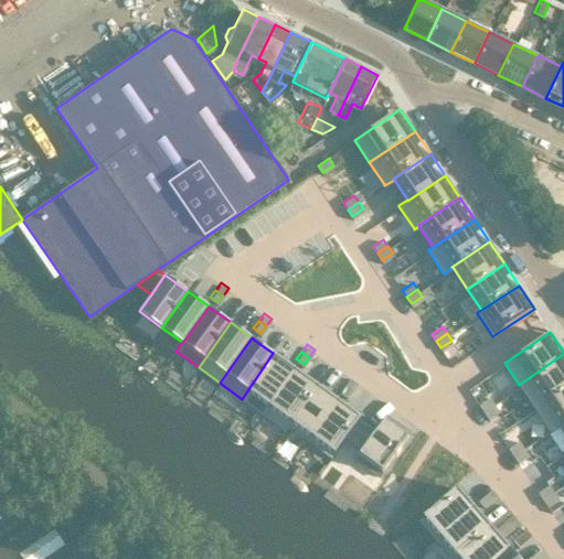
[(273,353),(242,399),(263,415),(295,368),(293,367),(287,363),(273,353)]
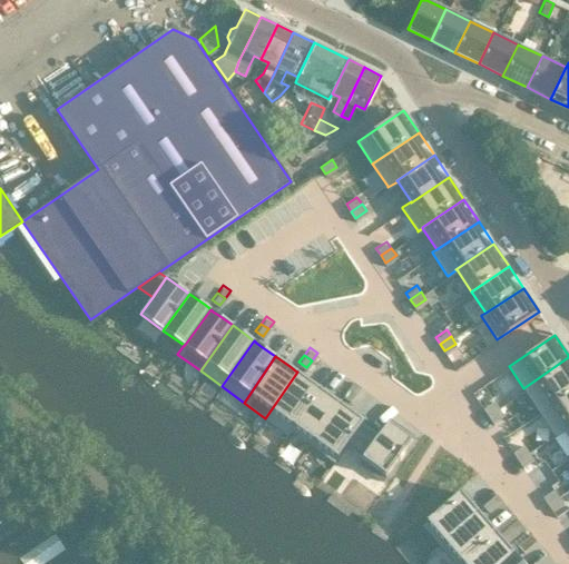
[(568,357),(523,388),(539,411),(568,391),(568,357)]
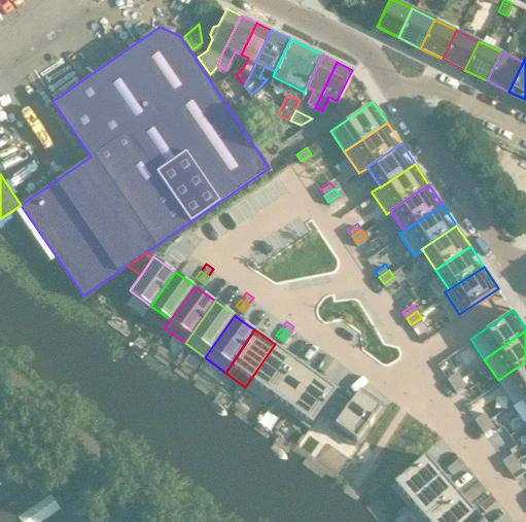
[(275,344),(245,387),(265,401),(266,402),(269,397),(268,396),(294,358),(282,349),(277,346),(275,344)]
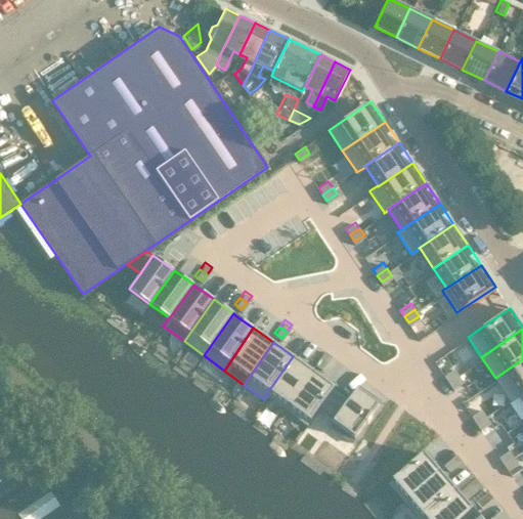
[(324,348),(319,355),(327,360),(331,353),(324,348)]
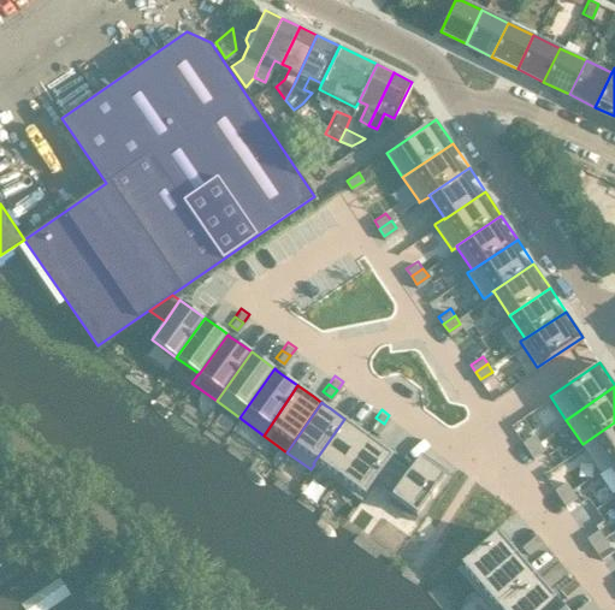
[(376,418),(370,426),(373,428),(378,432),(384,424),(376,418)]
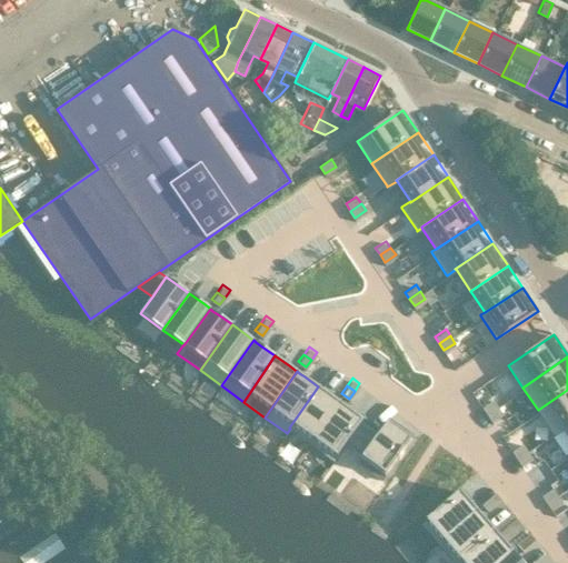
[(318,386),(289,428),(290,429),(309,443),(340,402),(338,401),(332,398),(318,386)]
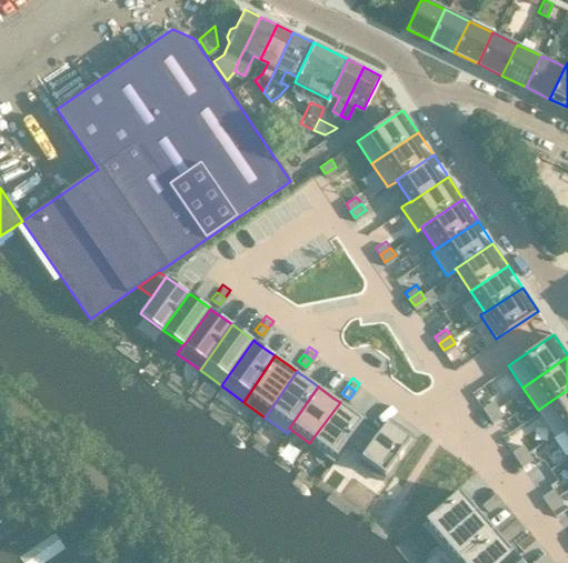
[(567,390),(538,410),(552,432),(554,433),(562,428),(561,426),(567,422),(567,390)]
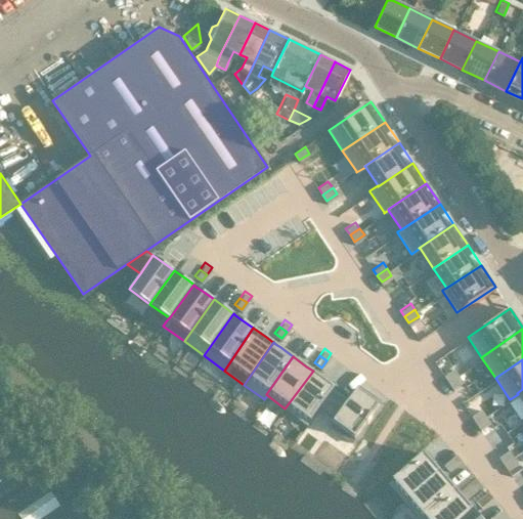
[(453,366),(443,374),(447,381),(459,374),(453,366)]
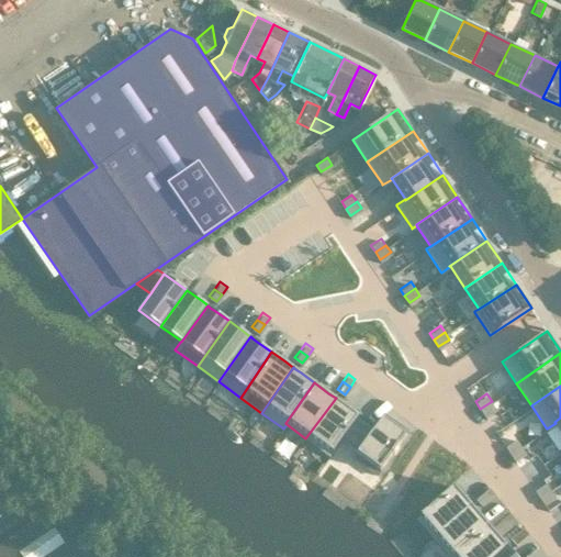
[(336,398),(305,438),(328,455),(343,435),(357,416),(358,414),(343,403),(338,400),(336,398)]
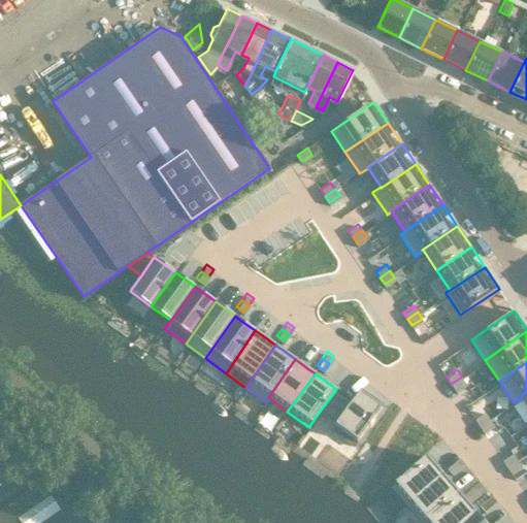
[(462,377),(451,384),(456,390),(466,383),(462,377)]
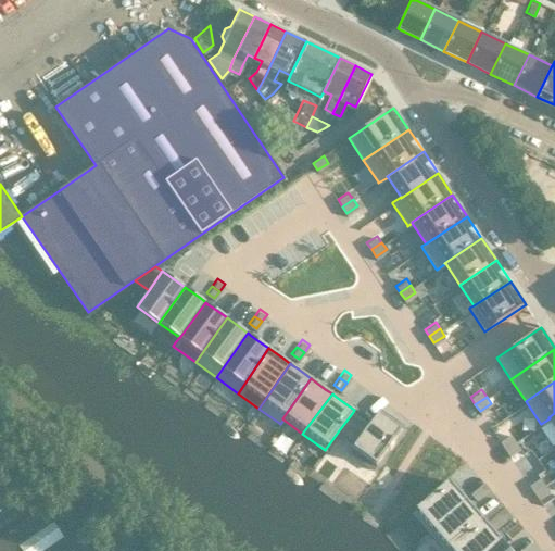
[(353,412),(339,430),(356,442),(350,450),(352,451),(354,448),(374,462),(371,466),(373,467),(402,428),(378,411),(369,423),(363,418),(353,412)]
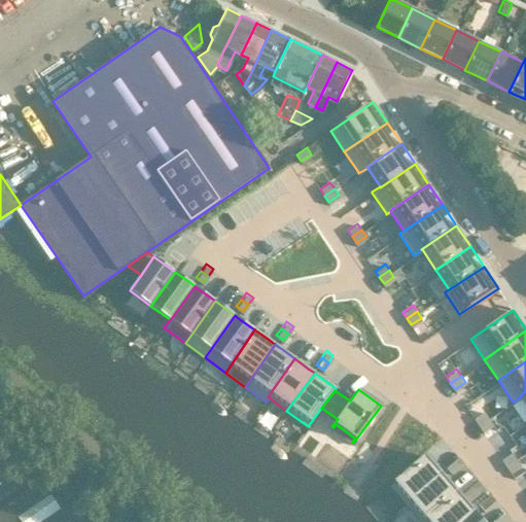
[(484,410),(474,417),(478,423),(489,417),(484,410)]
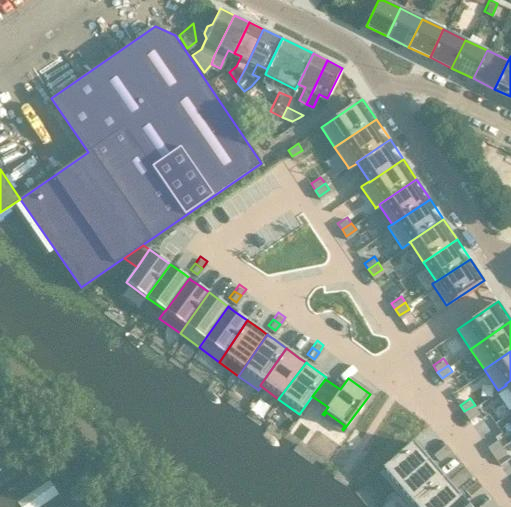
[(475,405),(464,411),(468,418),(479,411),(475,405)]
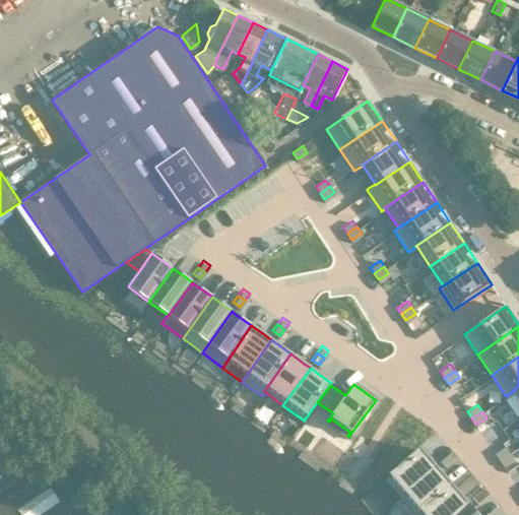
[(7,422),(0,425),(0,500),(57,461),(7,422)]
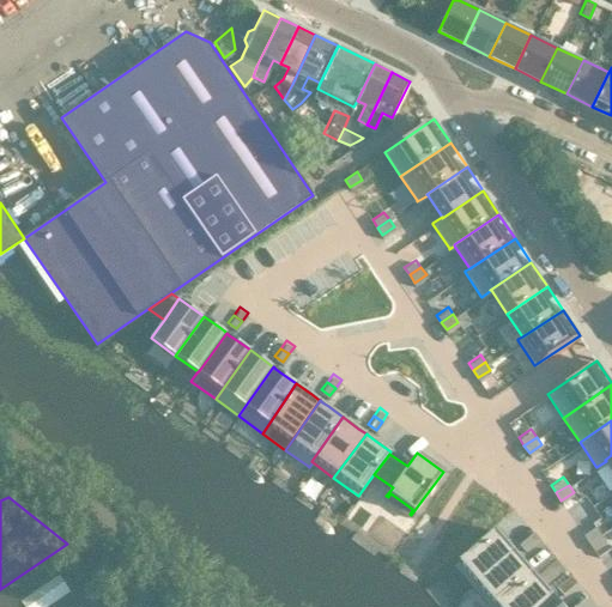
[(595,524),(583,533),(588,540),(600,533),(595,524)]
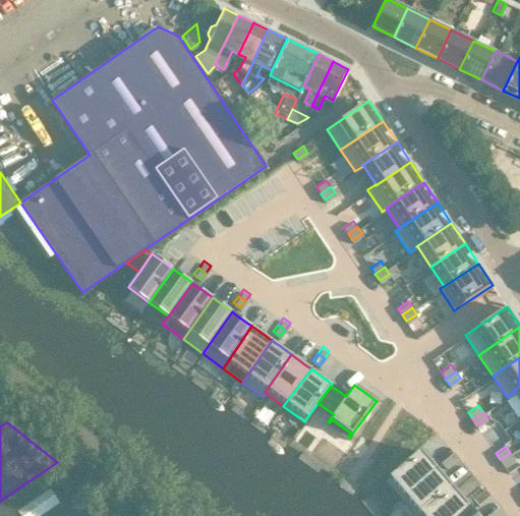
[(420,449),(386,478),(402,498),(437,468),(420,449)]
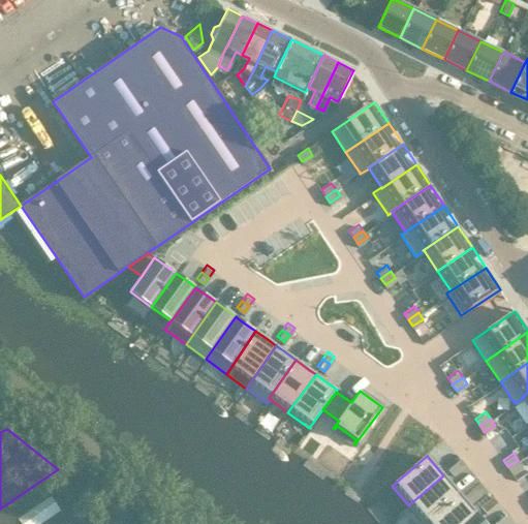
[(460,456),(453,462),(459,468),(465,462),(460,456)]
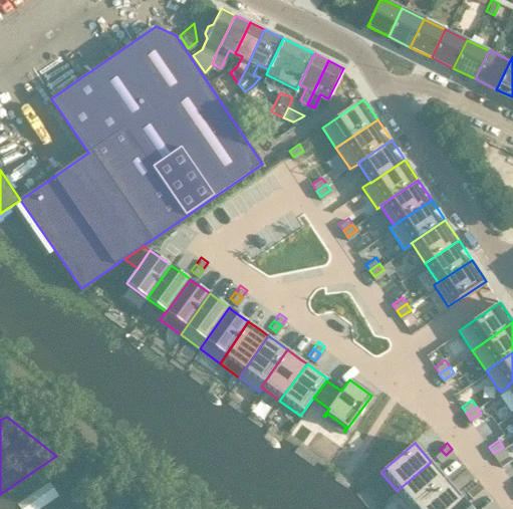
[(503,447),(493,453),(497,460),(507,453),(503,447)]
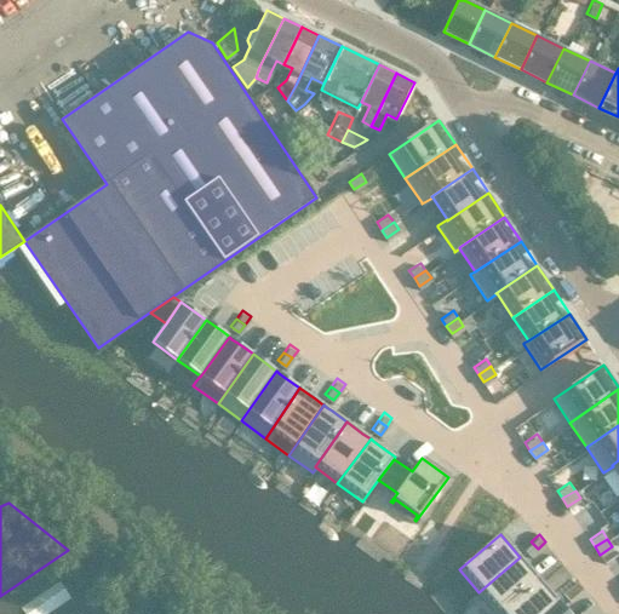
[(531,541),(523,547),(529,555),(538,549),(531,541)]
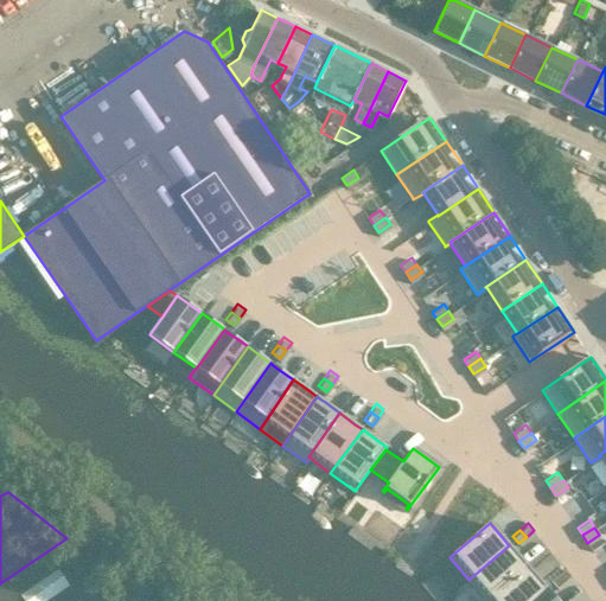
[(0,600),(145,600),(146,600),(67,538),(0,583),(0,600)]
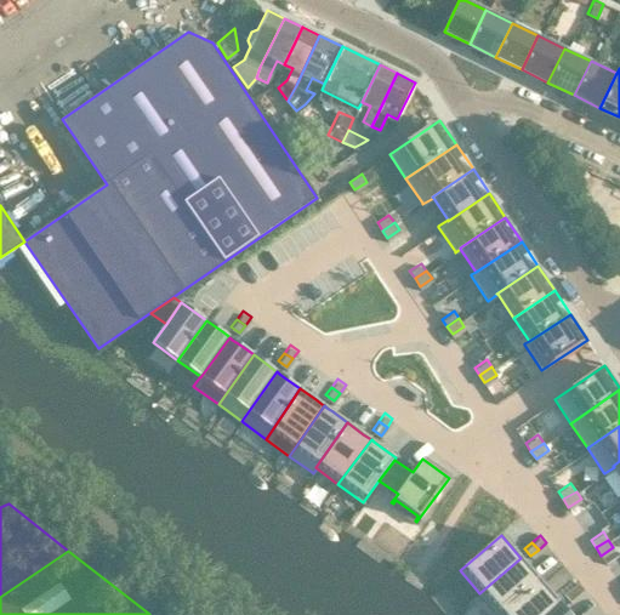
[(521,558),(479,593),(498,614),(499,614),(540,580),(521,558)]
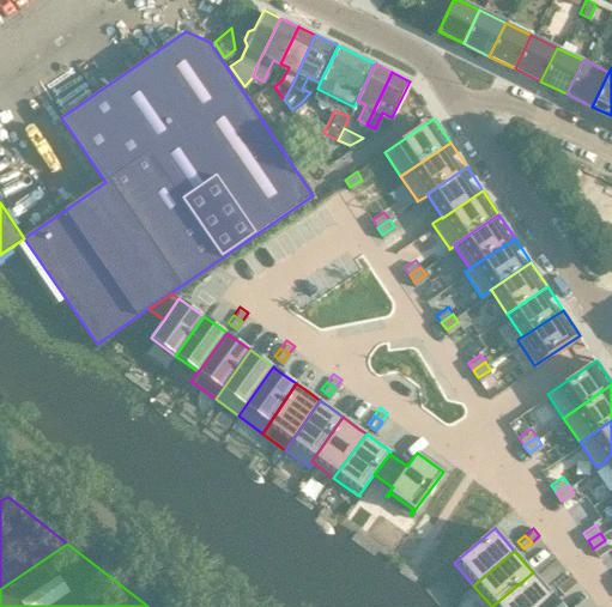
[(570,571),(563,578),(569,586),(577,580),(570,571)]
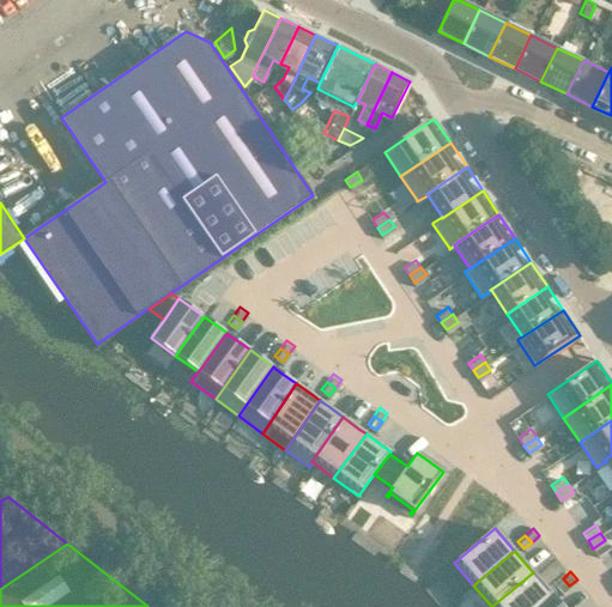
[(492,606),(537,606),(552,594),(533,572),(492,606)]
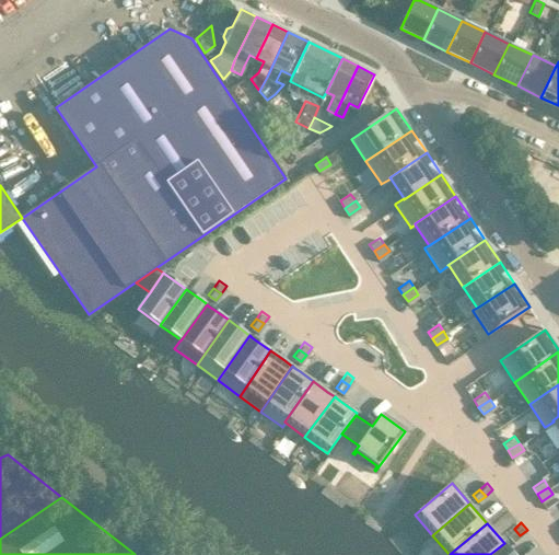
[(514,529),(507,534),(513,542),(520,535),(514,529)]
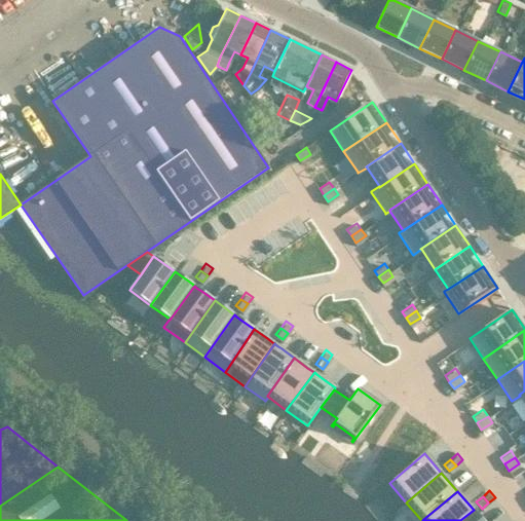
[(483,520),(474,510),(460,520),(483,520)]
